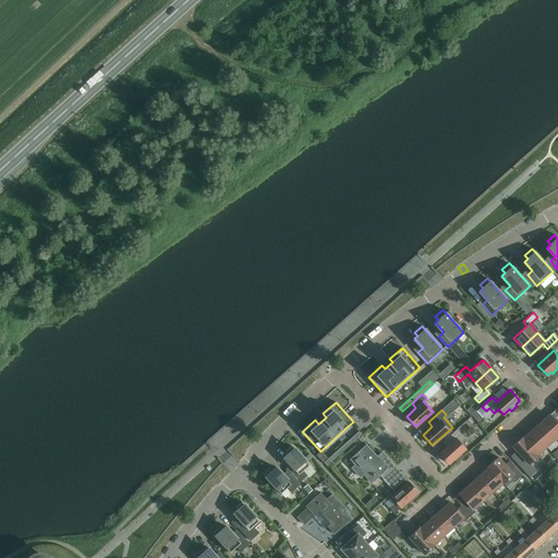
[(358,424),(364,417),(361,414),(354,420),(358,424)]
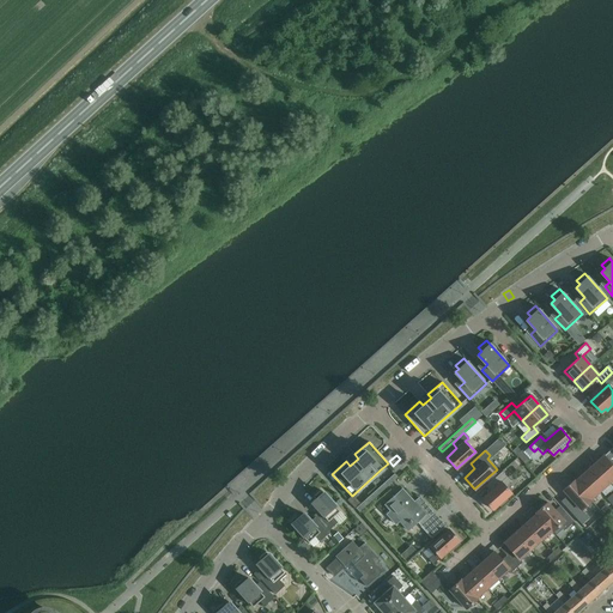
[(604,455),(594,465),(610,483),(612,478),(612,462),(611,465),(604,455)]
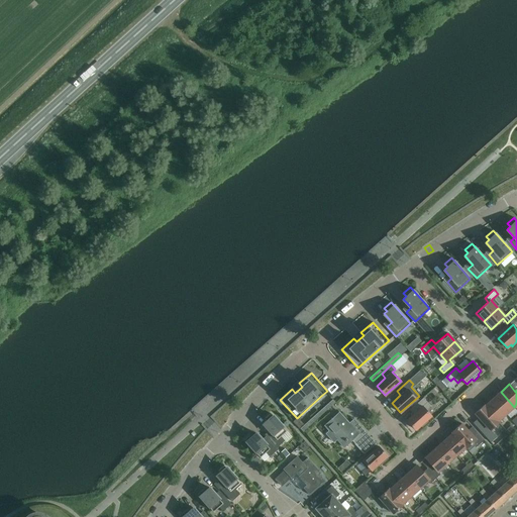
[(493,399),(506,414),(514,407),(501,392),(493,399)]
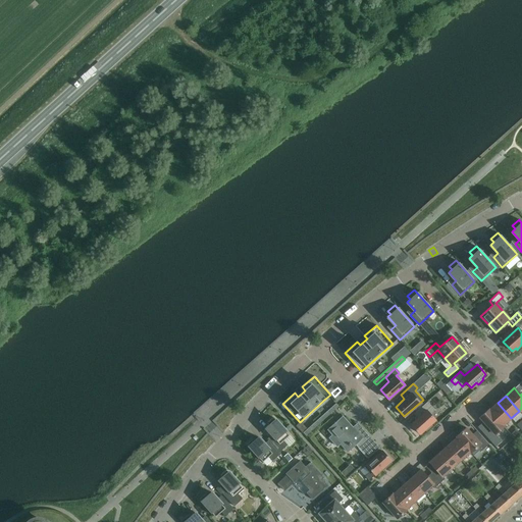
[(416,412),(420,416),(411,424),(420,433),(424,429),(426,431),(432,425),(430,424),(435,420),(430,414),(434,410),(427,402),(416,412)]
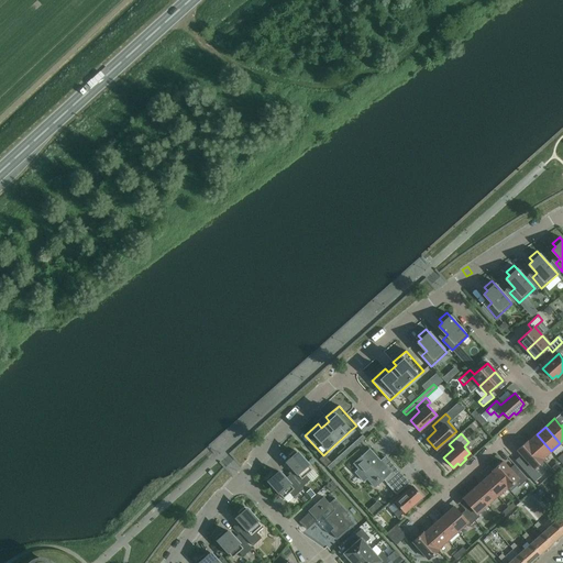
[(365,438),(362,434),(327,466),(330,470),(365,438)]
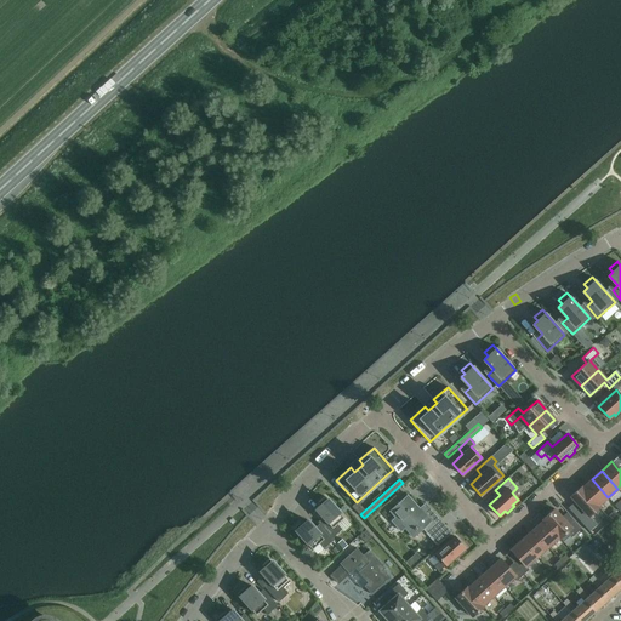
[(592,479),(582,488),(581,486),(598,507),(599,507),(598,506),(608,497),(592,479)]
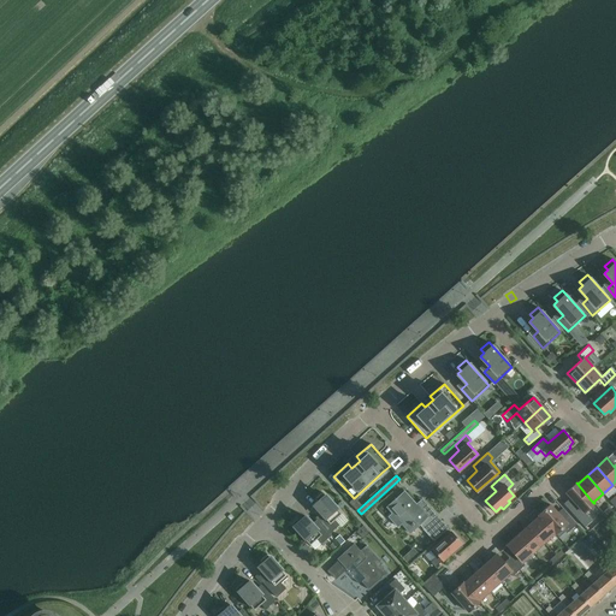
[(576,483),(566,492),(584,511),(593,503),(576,483)]
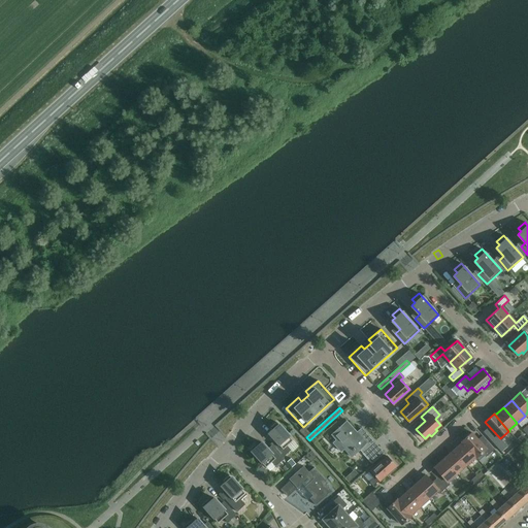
[(272,446),(273,448),(273,447),(283,457),(291,450),(287,446),(292,440),(276,422),(270,428),(271,429),(268,433),(276,442),(272,446)]
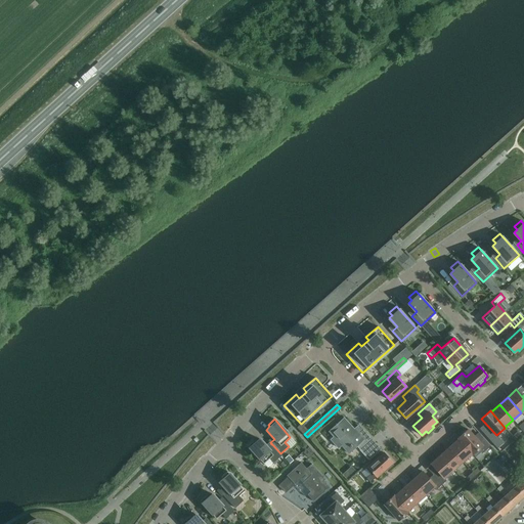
[(341,445),(348,453),(356,445),(369,460),(382,449),(363,429),(363,430),(360,427),(354,432),(343,419),(331,430),(335,435),(331,439),(338,448),(341,445)]
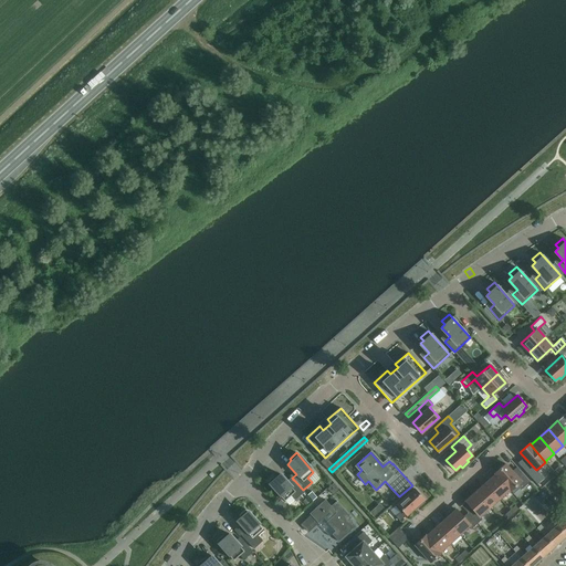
[(511,490),(516,484),(521,490),(530,481),(519,469),(514,473),(505,463),(495,473),(511,490)]
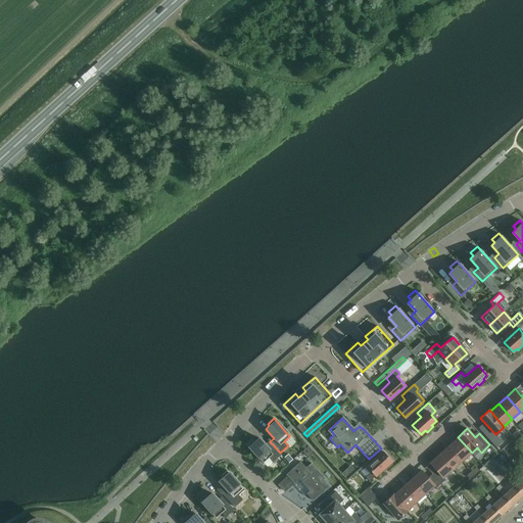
[(271,443),(267,446),(258,437),(254,441),(253,439),(247,444),(263,463),(269,457),(273,462),(281,455),(280,453),(271,442),(271,443)]
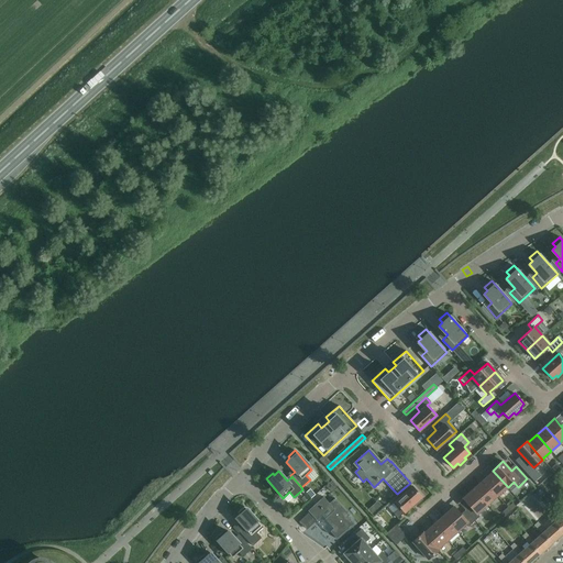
[(497,495),(506,486),(507,487),(508,487),(493,471),(492,471),(493,472),(483,481),(497,495)]
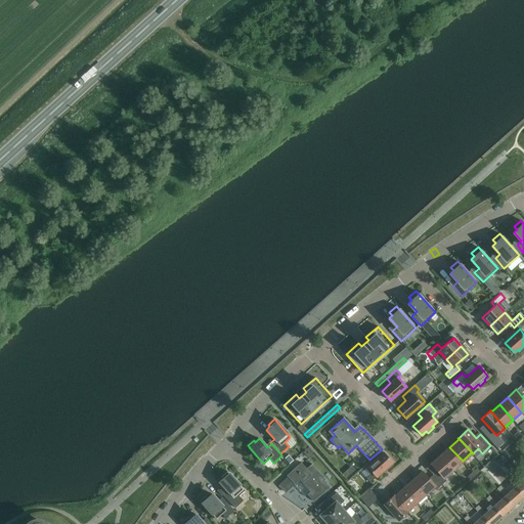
[(453,469),(463,461),(449,447),(440,455),(453,469)]
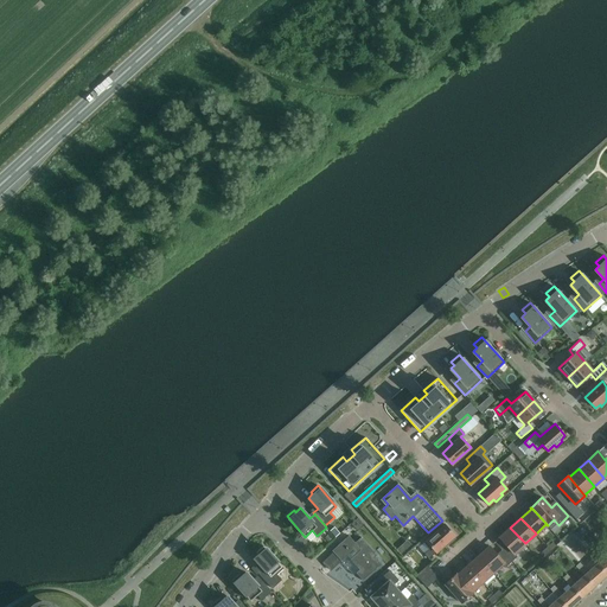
[(443,545),(445,547),(455,538),(453,536),(454,536),(445,524),(423,542),(429,549),(425,554),(428,558),(443,545)]
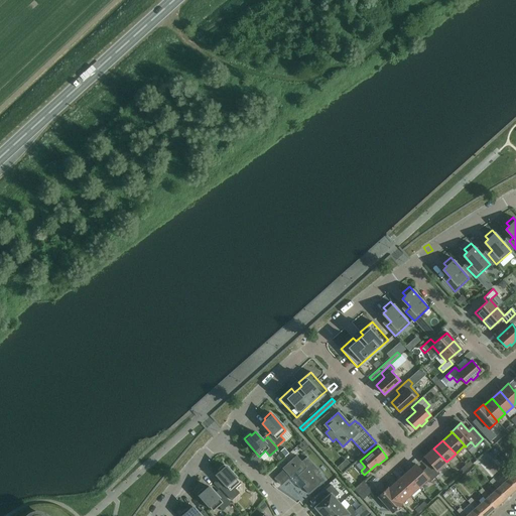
[(446,462),(433,448),(424,457),(430,464),(426,468),(434,477),(439,473),(436,471),(446,462)]
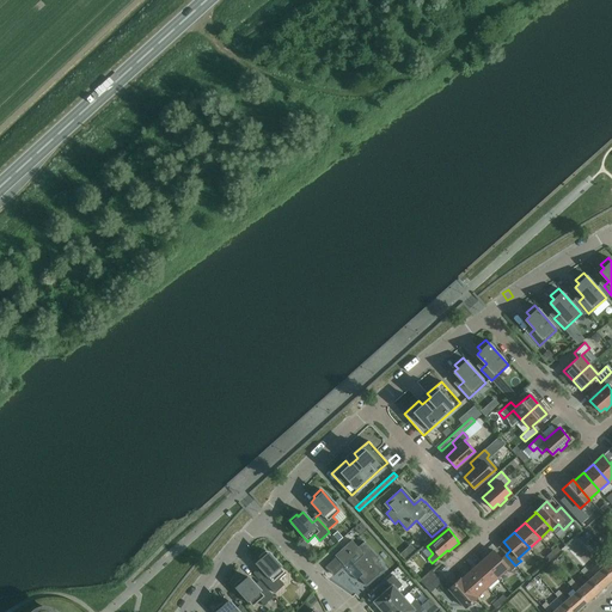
[(359,548),(352,539),(335,555),(344,565),(350,561),(362,574),(359,577),(366,586),(384,569),(378,562),(380,560),(363,542),(363,543),(359,548)]
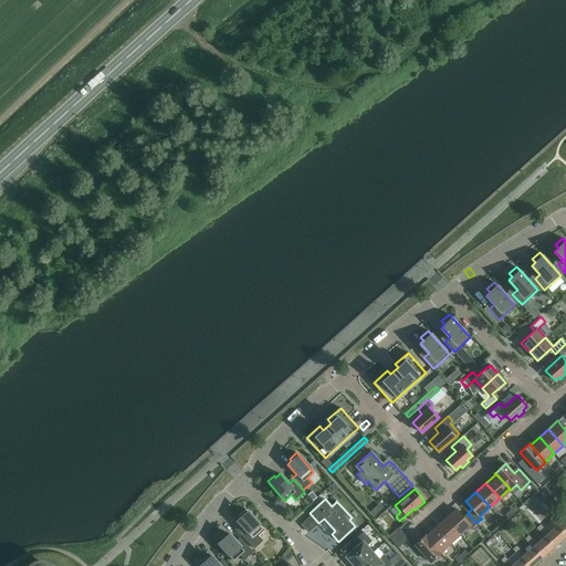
[(264,530),(245,509),(239,515),(240,516),(237,521),(240,524),(234,530),(240,535),(241,534),(253,548),(262,541),(258,535),(264,530)]
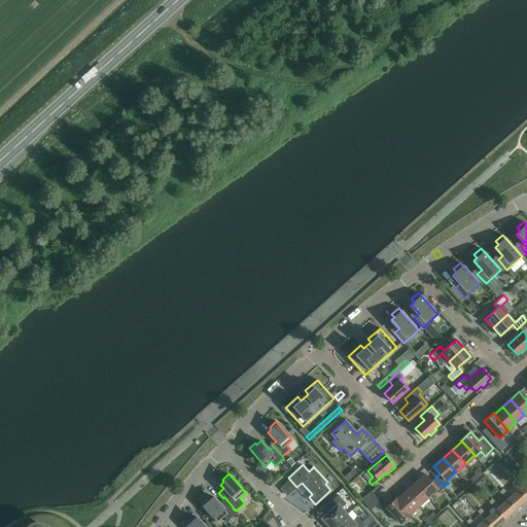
[(440,491),(444,487),(435,478),(431,482),(425,473),(415,483),(428,497),(437,488),(440,491)]
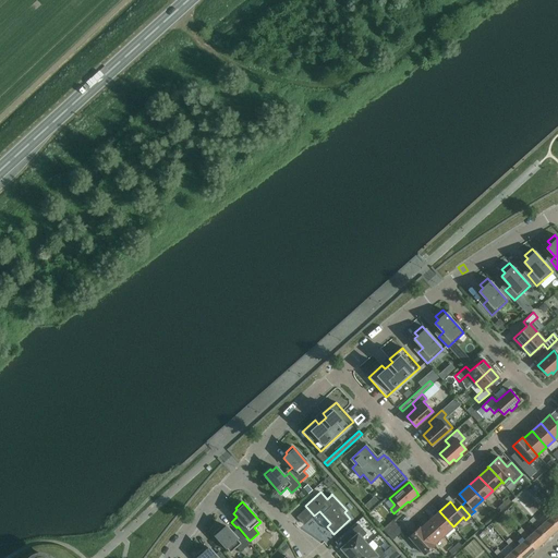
[(557,509),(552,516),(545,507),(541,510),(548,518),(557,529),(557,528),(557,509)]
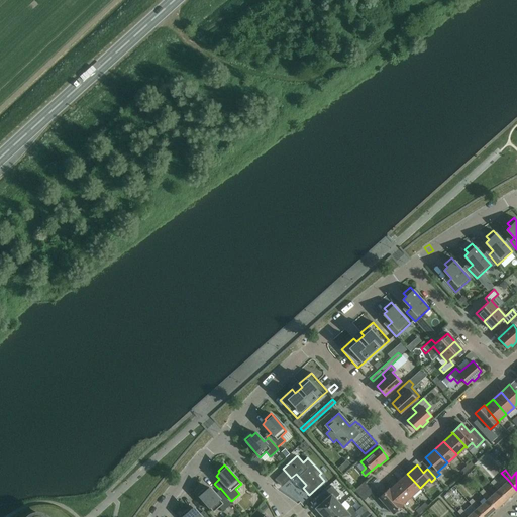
[(411,496),(420,488),(407,474),(398,482),(411,496)]
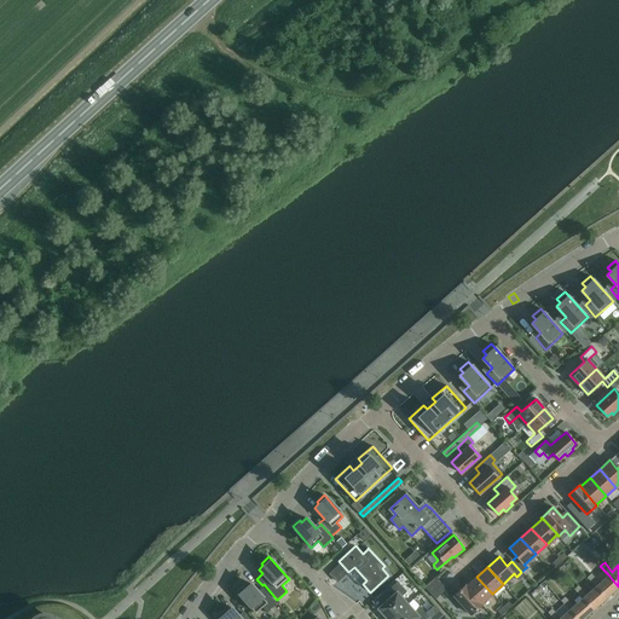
[(588,577),(596,586),(606,597),(618,586),(608,574),(600,583),(591,574),(588,577)]
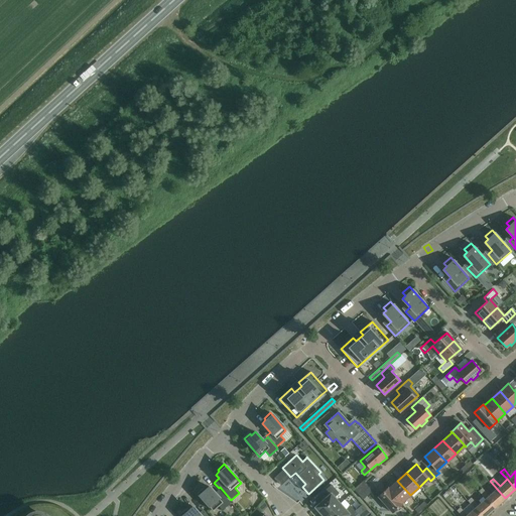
[(354,489),(359,495),(368,487),(363,481),(354,489)]
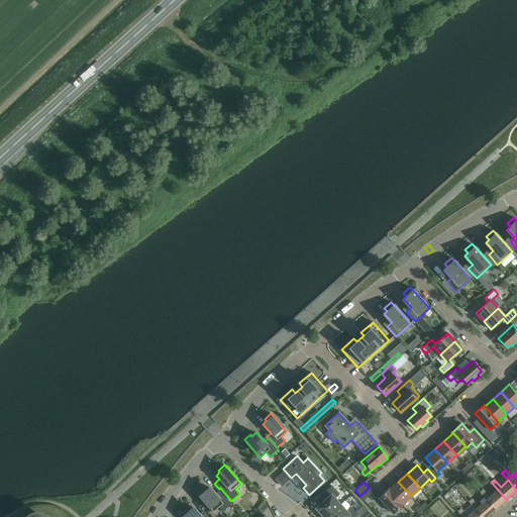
[(388,489),(402,505),(403,504),(402,504),(411,496),(398,482),(389,490),(389,489),(388,489)]
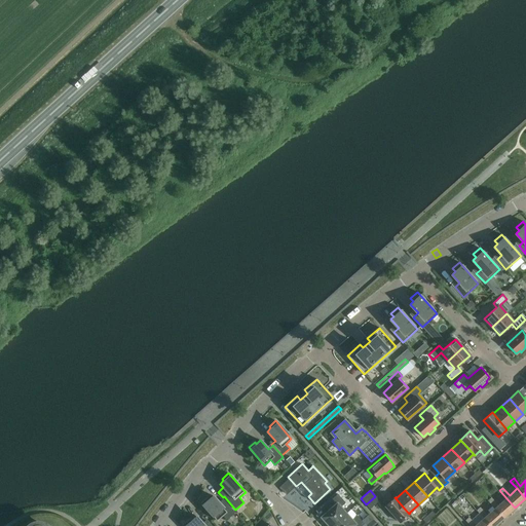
[(329,525),(332,525),(346,513),(341,506),(345,502),(338,494),(326,504),(330,509),(322,517),(329,525)]
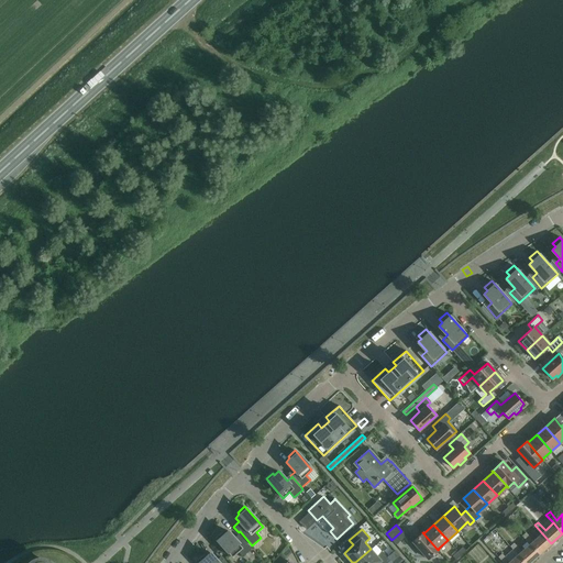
[(216,538),(232,558),(239,552),(243,556),(252,549),(241,537),(235,540),(228,531),(223,534),(222,532),(216,538)]
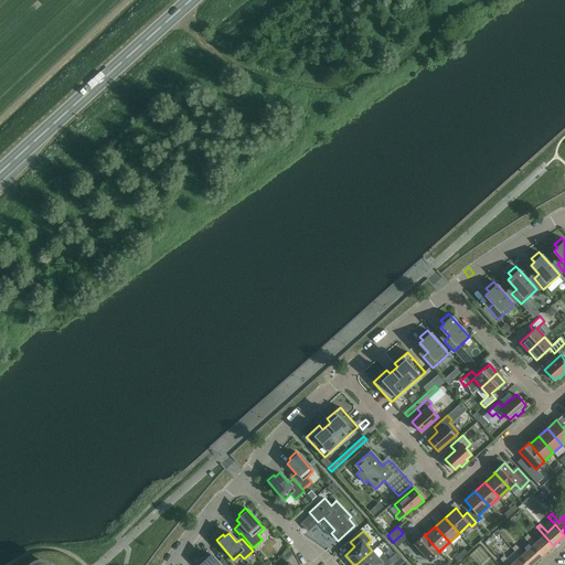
[(397,546),(407,537),(403,533),(393,542),(397,546)]
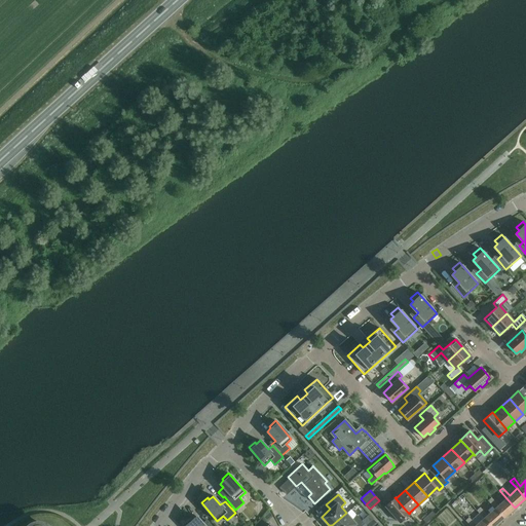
[(395,497),(385,506),(389,511),(388,513),(393,519),(396,517),(400,522),(409,514),(395,497)]
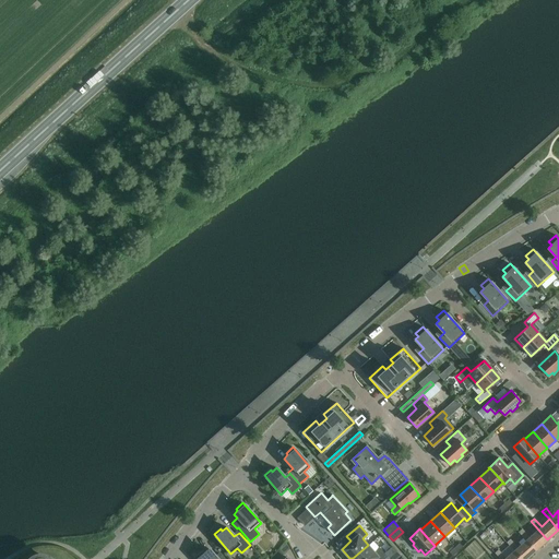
[(538,530),(530,537),(522,528),(519,532),(526,540),(535,550),(547,539),(538,530)]
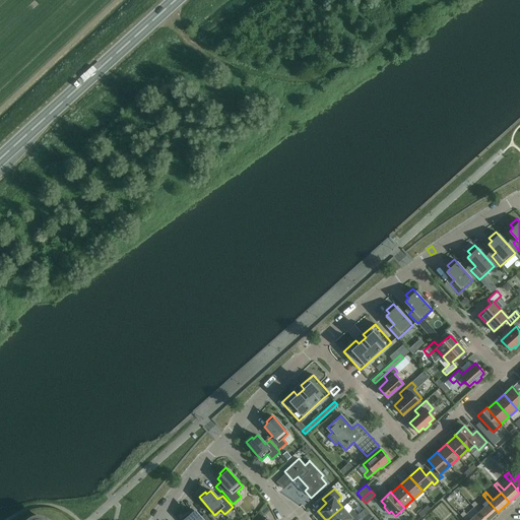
[(478,512),(484,519),(489,519),(498,512),(490,503),(481,510),(474,502),(471,505),(478,512)]
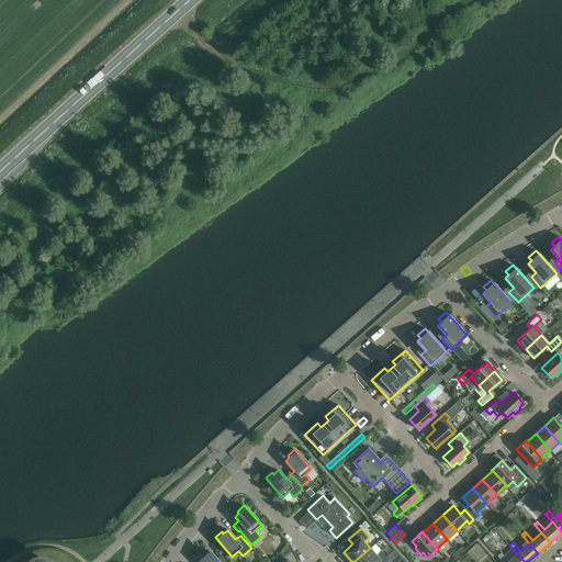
[(377,555),(370,548),(355,561),(386,561),(390,560),(381,551),(377,555)]
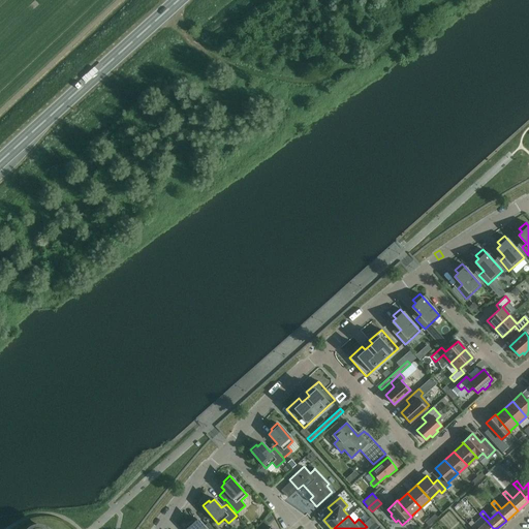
[(186,526),(187,528),(213,528),(210,525),(205,528),(197,520),(193,523),(192,521),(186,526)]
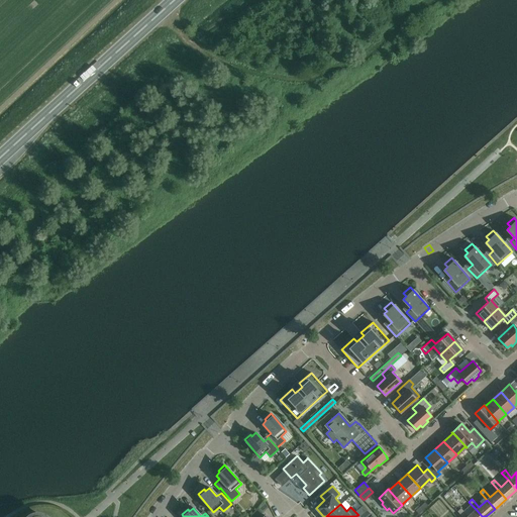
[(482,516),(476,509),(468,516),(460,508),(457,511),(462,516),(482,516)]
